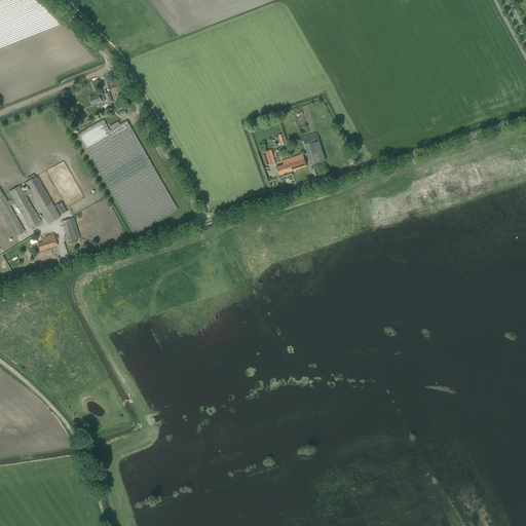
[(89,98),(92,105),(101,101),(102,102),(105,101),(102,91),(97,94),(97,96),(89,98)]
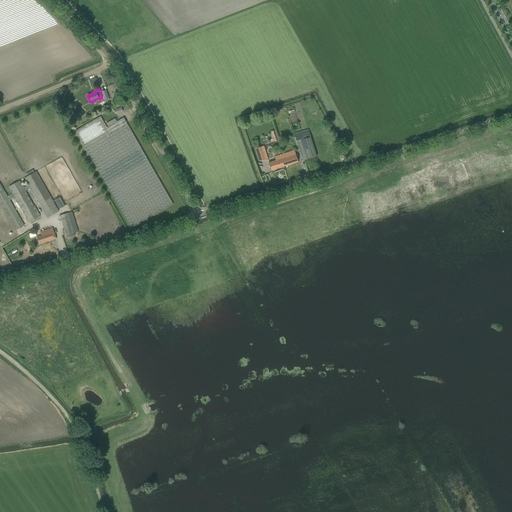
[(76,131),(131,228),(173,204),(159,179),(161,178),(158,173),(156,174),(123,118),(117,121),(115,118),(106,123),(108,126),(107,127),(100,117),(76,131)]
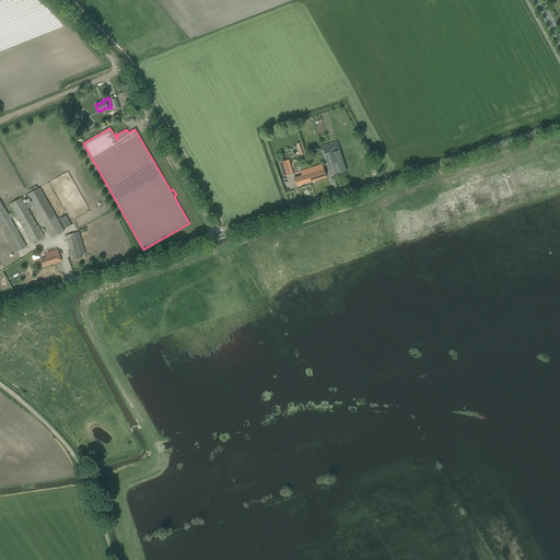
[(323,147),(331,175),(347,171),(337,142),(323,147)]
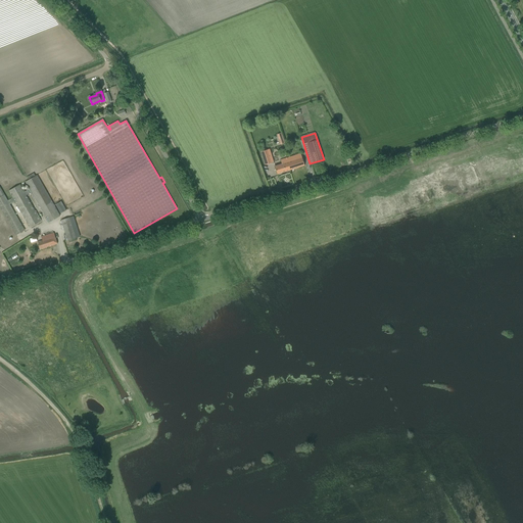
[(260,151),(265,164),(274,162),(270,149),(260,151)]
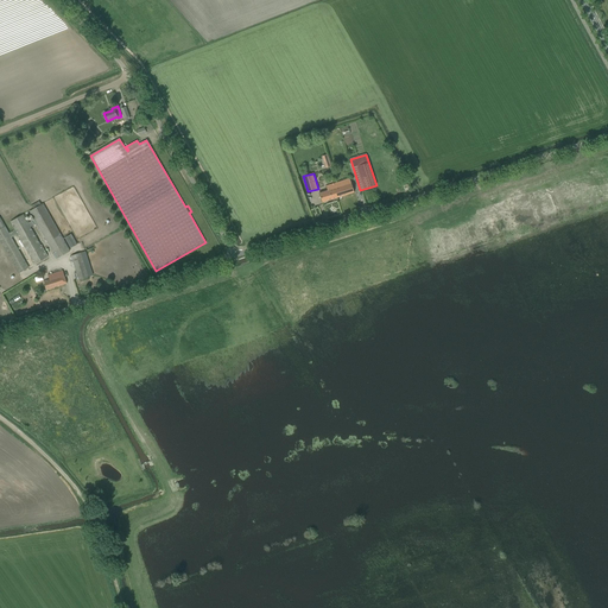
[(335,190),(337,197),(354,192),(349,178),(336,183),(339,188),(336,188),(336,190),(335,190)]
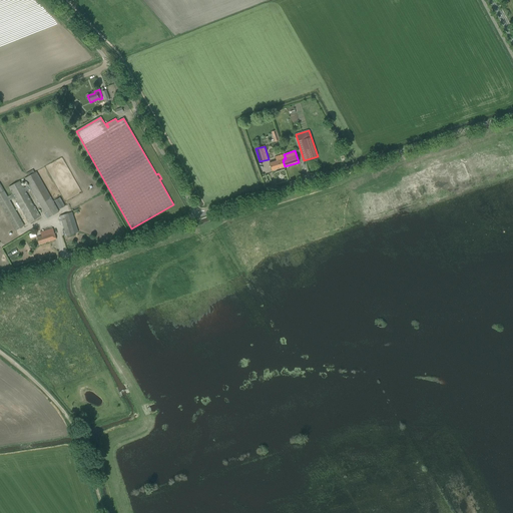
[(270,163),(272,170),(285,166),(283,160),(284,160),(284,158),(286,158),(284,154),(275,157),(277,161),(270,163)]
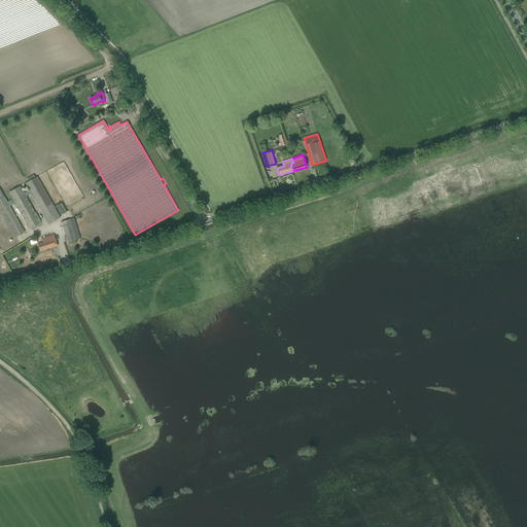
[(0,209),(15,237),(25,232),(9,206),(15,203),(30,229),(41,222),(26,197),(32,194),(44,216),(44,217),(44,218),(45,217),(46,219),(48,218),(50,223),(61,217),(37,177),(36,177),(34,175),(27,178),(29,181),(25,183),(29,190),(25,194),(20,186),(9,192),(13,200),(8,203),(0,188),(0,209)]
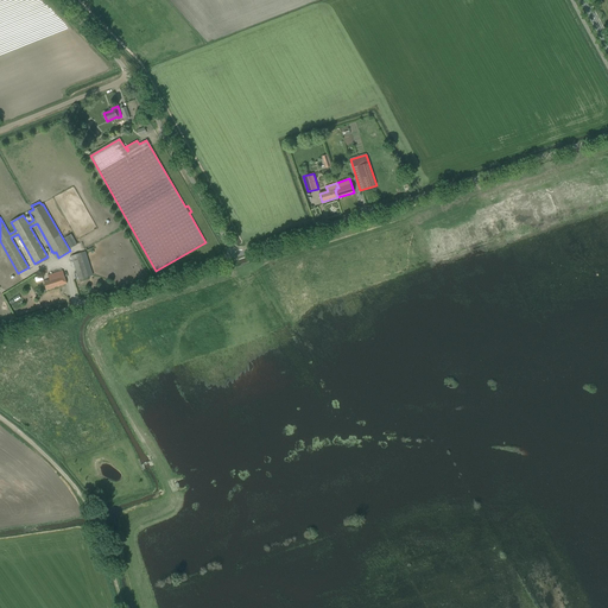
[(64,238),(70,248),(77,245),(71,234),(64,238)]
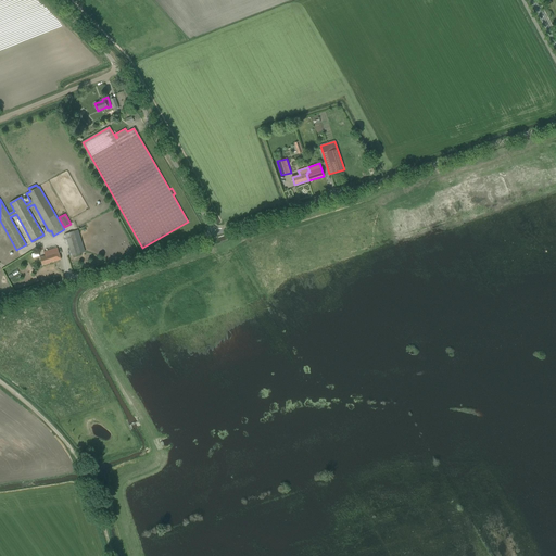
[(68,244),(72,256),(85,252),(78,230),(65,234),(66,238),(64,239),(66,245),(68,244)]
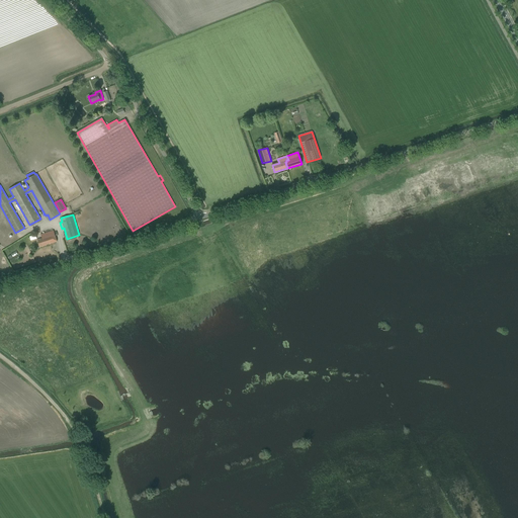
[(37,240),(39,247),(57,242),(54,231),(41,235),(42,238),(37,240)]
